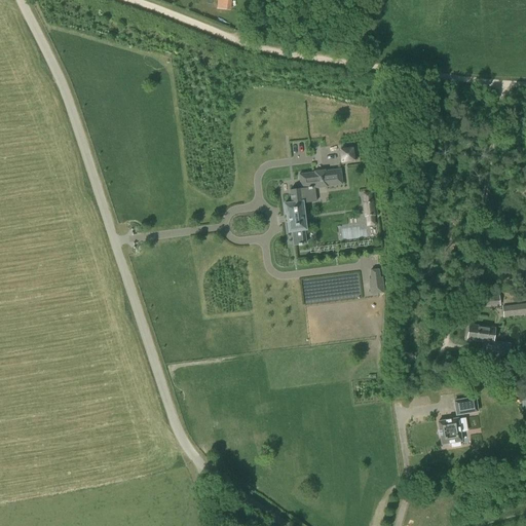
[(216,0),(215,8),(230,11),(231,0),(216,0)]
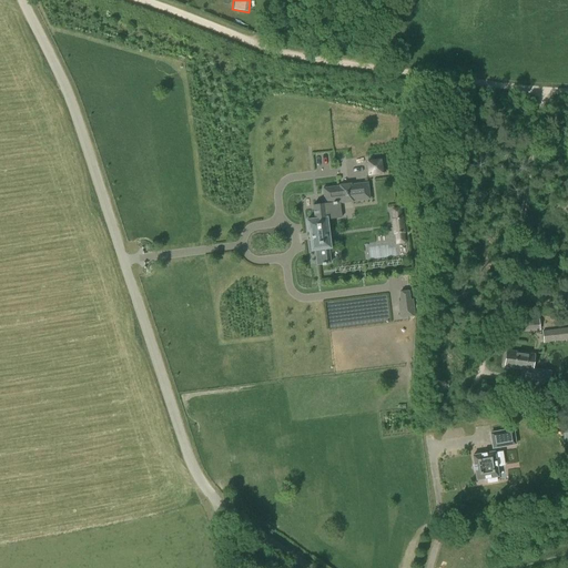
[(369,198),(367,182),(322,188),(324,203),(312,204),(314,219),(306,220),(307,230),(310,230),(312,250),(316,250),(317,263),(330,262),(327,247),(330,247),(326,219),(332,217),(331,203),(369,198)]
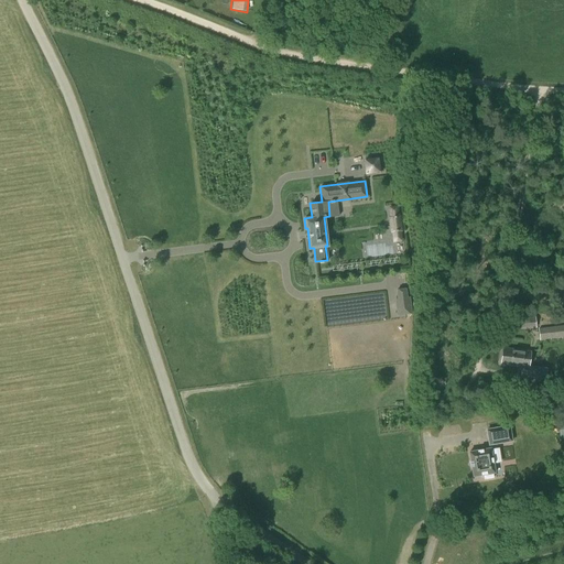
[(398,206),(389,207),(388,207),(390,217),(388,217),(390,234),(391,232),(393,242),(403,241),(401,231),(402,231),(401,215),(399,216),(398,206)]
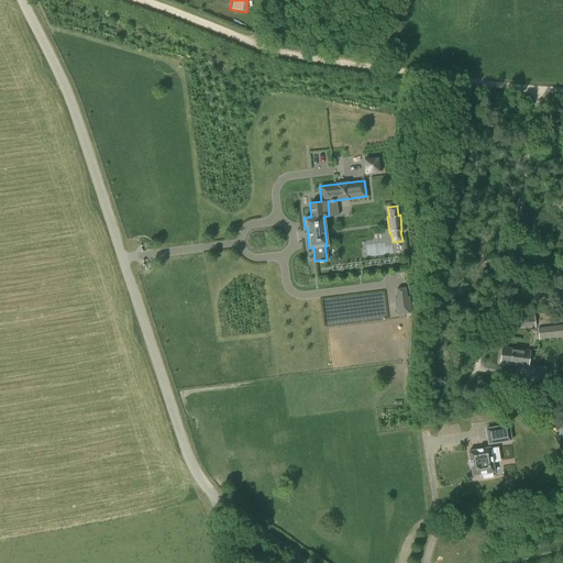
[(397,298),(394,298),(396,315),(411,313),(409,297),(407,297),(406,288),(396,289),(397,298)]
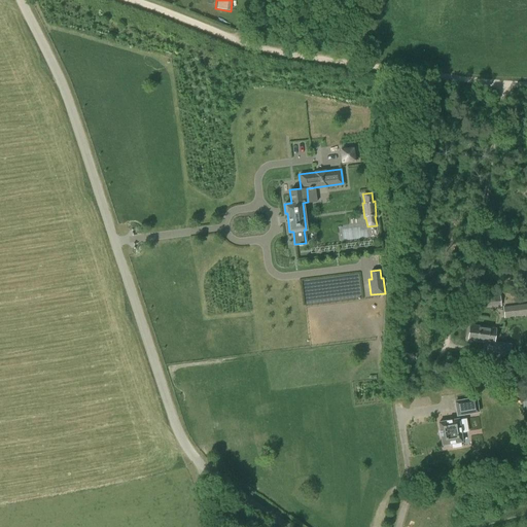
[(480,309),(500,307),(499,296),(479,297),(480,309)]
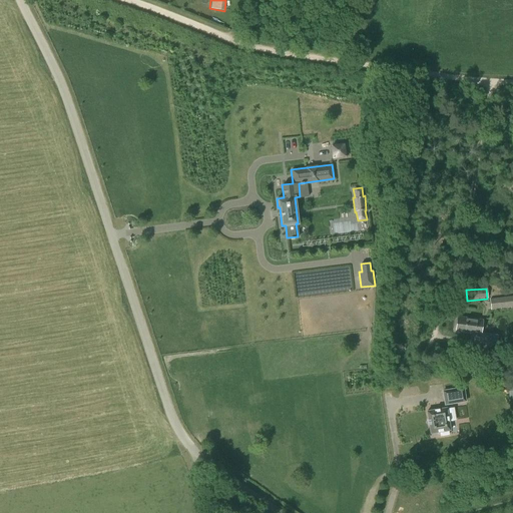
[(491,310),(512,307),(512,297),(490,300),(491,310)]
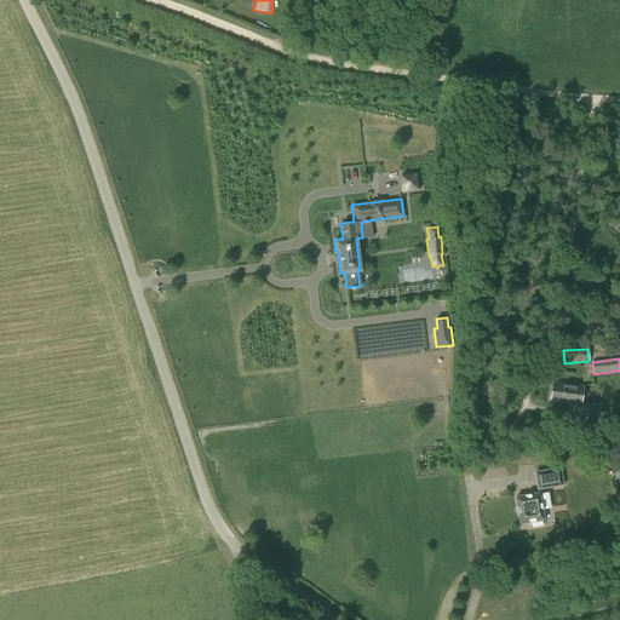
[(601,419),(602,405),(581,402),(584,386),(554,382),(551,400),(574,403),(573,415),(601,419)]
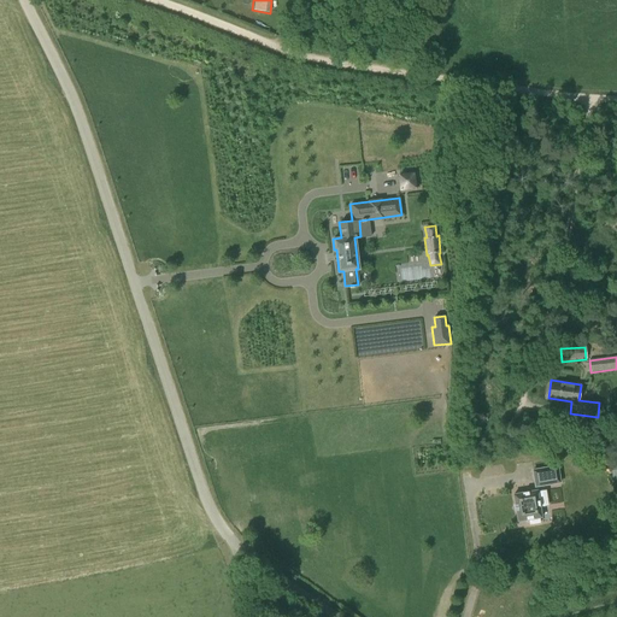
[(559,462),(533,466),(536,483),(563,480),(559,462)]
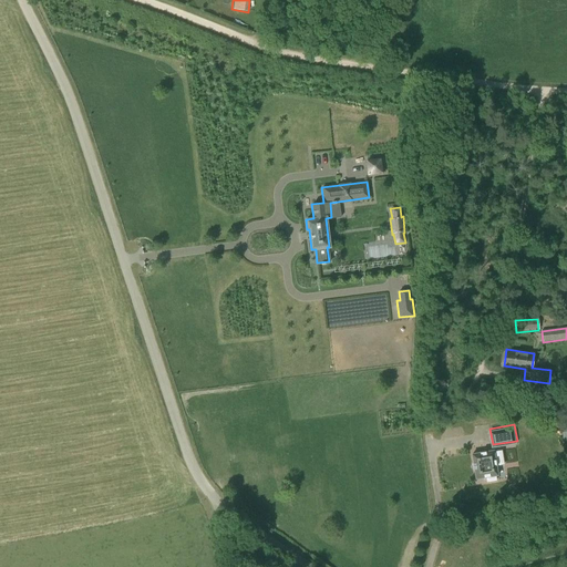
[(471,454),(475,481),(486,478),(486,483),(496,481),(496,477),(497,476),(496,466),(504,465),(502,450),(494,452),(494,451),(471,454)]
